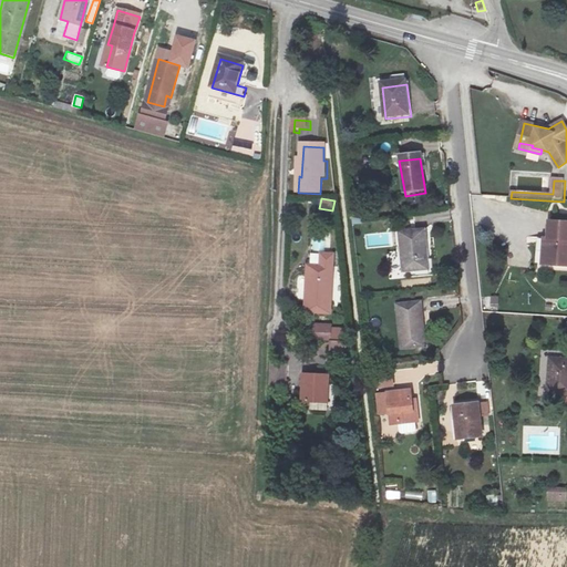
[(566,224),(549,223),(548,240),(550,240),(549,266),(566,266),(566,224)]
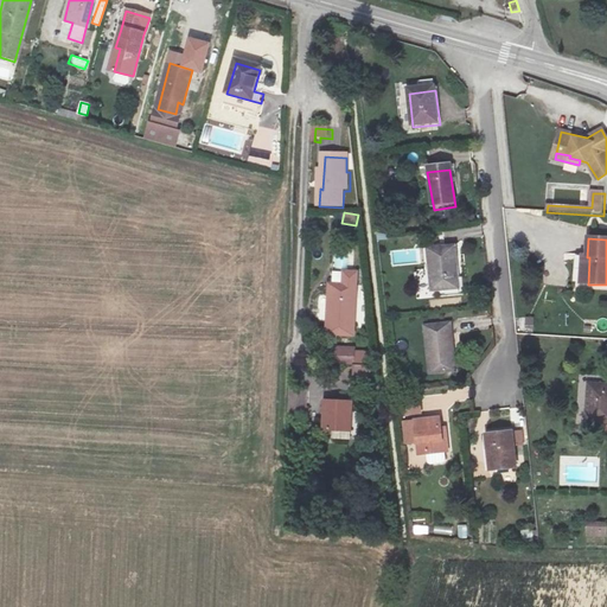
[(411,266),(411,251),(393,251),(391,266),(411,266)]
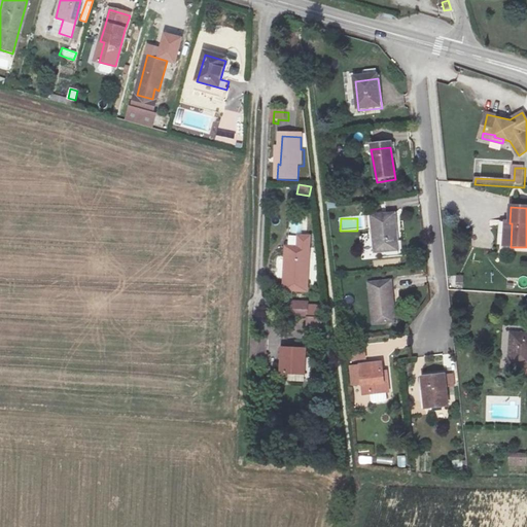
[(395,218),(375,220),(380,259),(391,258),(389,248),(398,247),(395,218)]
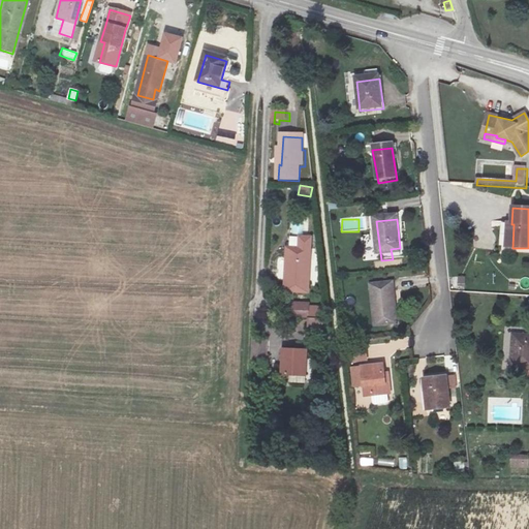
[(304,222),(292,223),(293,232),(305,231),(304,222)]
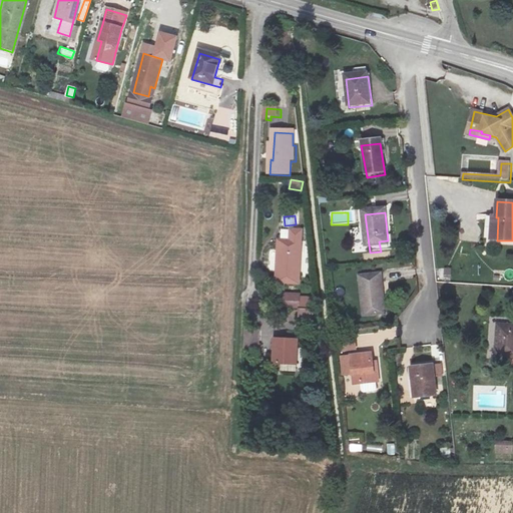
[(305,244),(284,244),(282,286),(303,287),(305,244)]
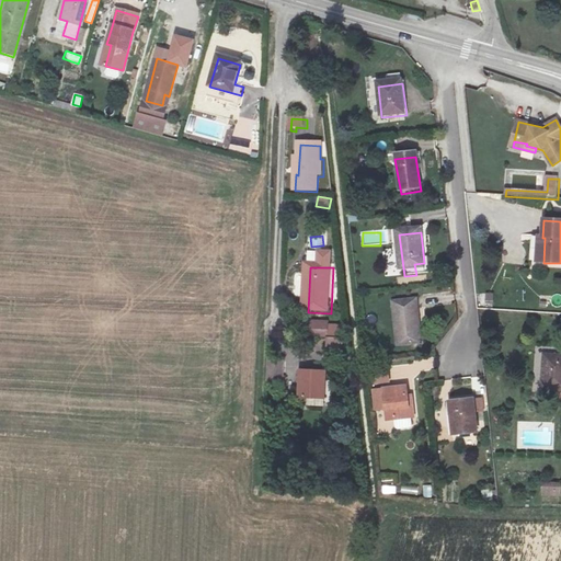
[(418,302),(396,306),(401,347),(423,345),(418,302)]
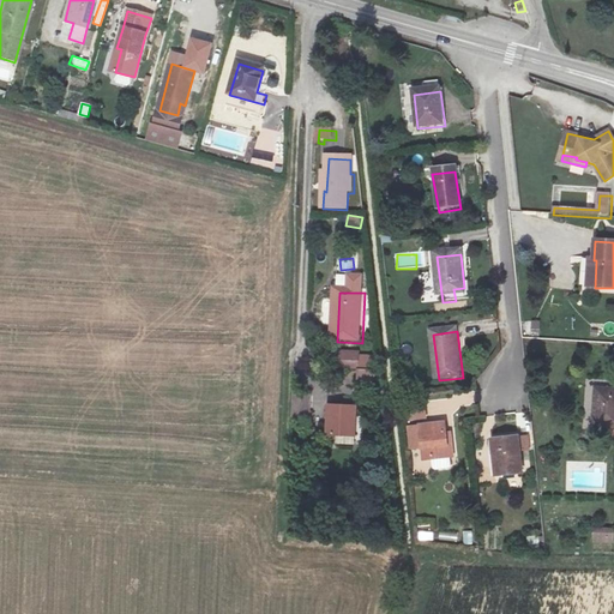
[(380,360),(362,359),(361,374),(379,375),(380,360)]
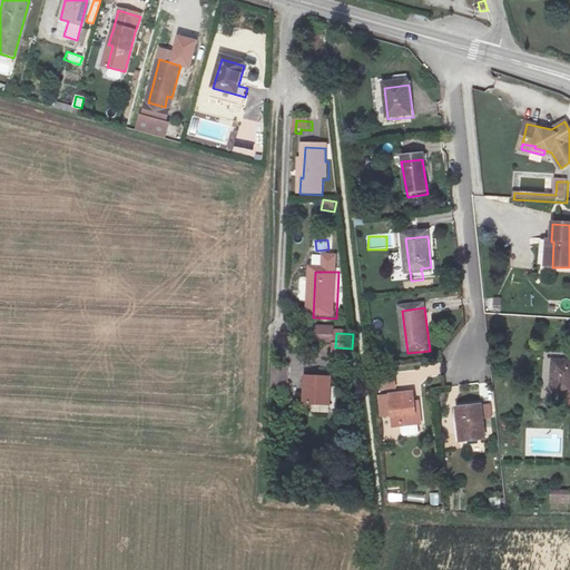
[(352,349),(335,347),(335,362),(351,363),(352,349)]
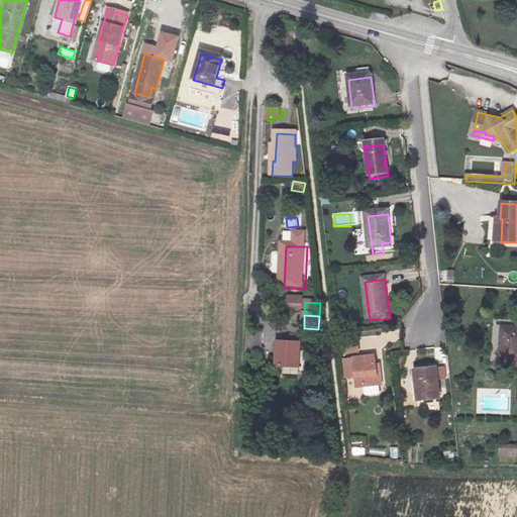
[(516,332),(505,332),(505,363),(516,362),(516,332)]
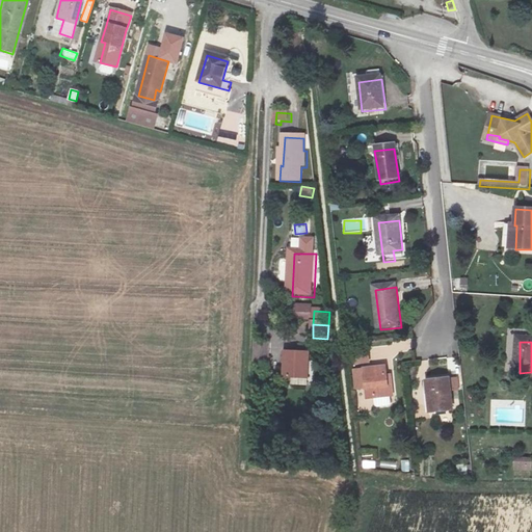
[(370,364),(370,353),(360,353),(360,364),(370,364)]
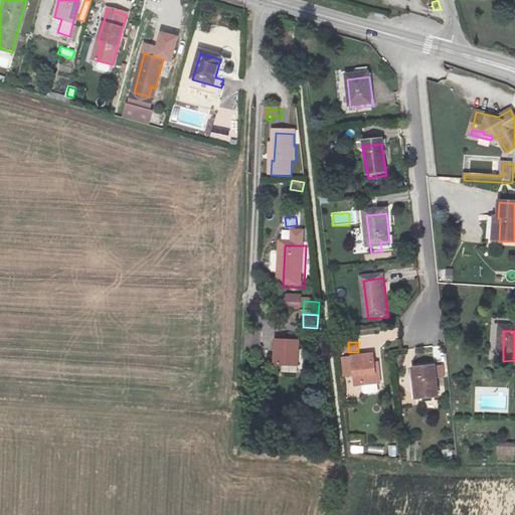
[(303,347),(282,346),(281,369),(302,369),(303,347)]
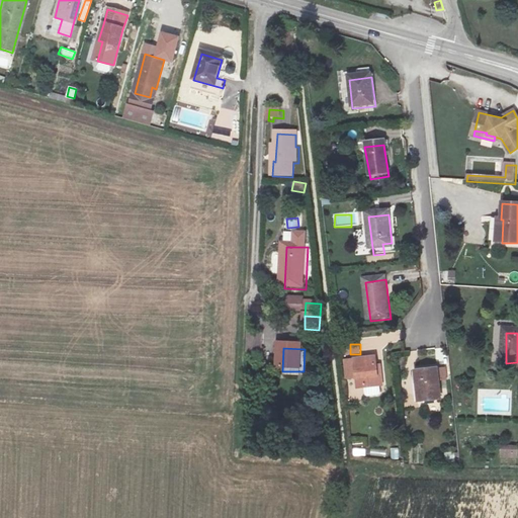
[(367,359),(355,361),(357,384),(379,383),(378,372),(375,372),(374,362),(368,362),(367,359)]
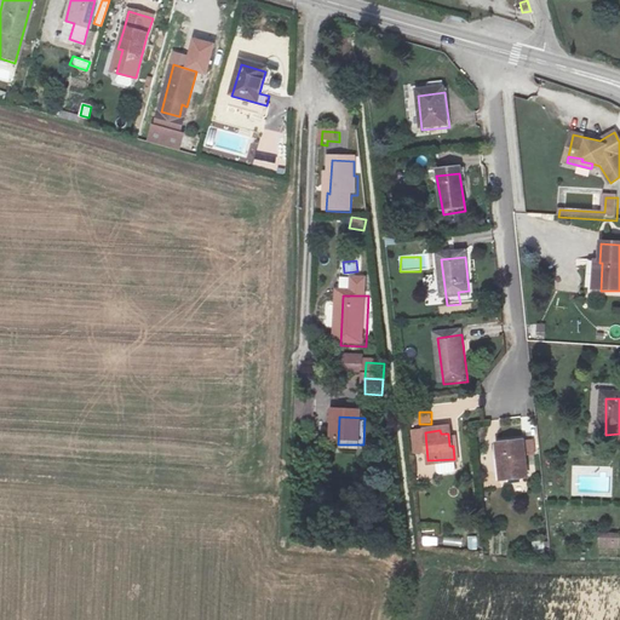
[(521,438),(497,441),(500,477),(524,474),(521,438)]
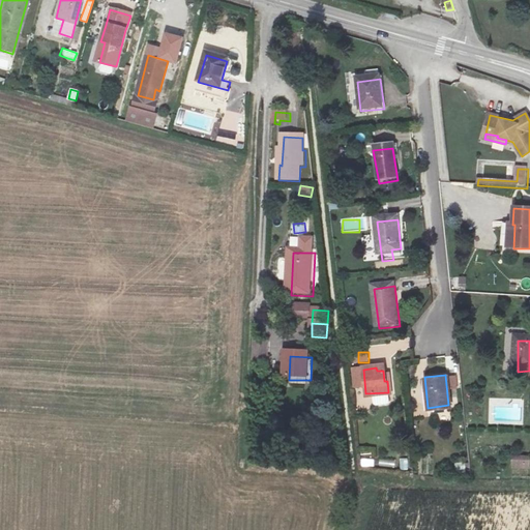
[(529,454),(511,454),(511,468),(529,468),(529,454)]
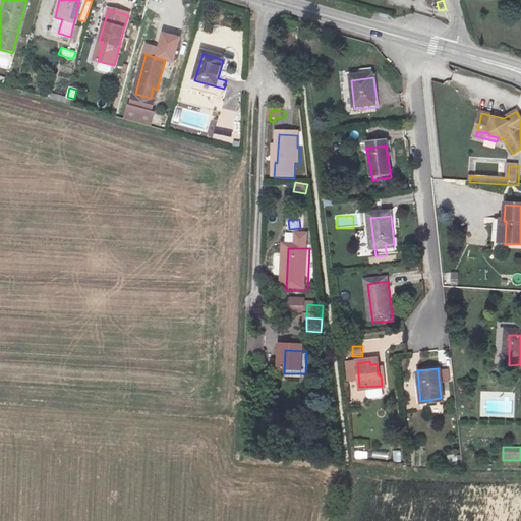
[(388,459),(389,452),(373,450),(372,457),(388,459)]
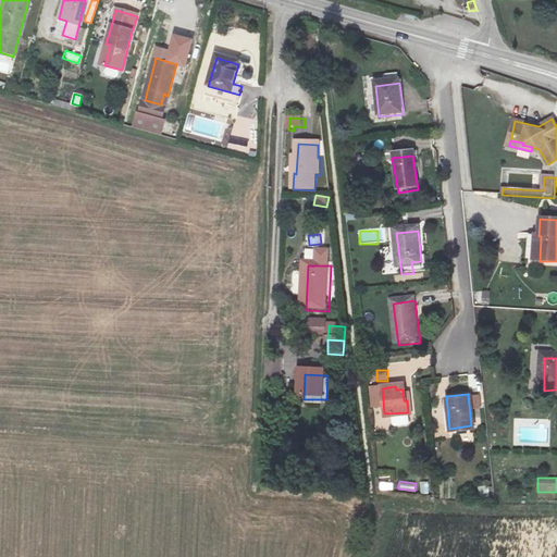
[(420,482),(421,494),(429,493),(428,481),(420,482)]
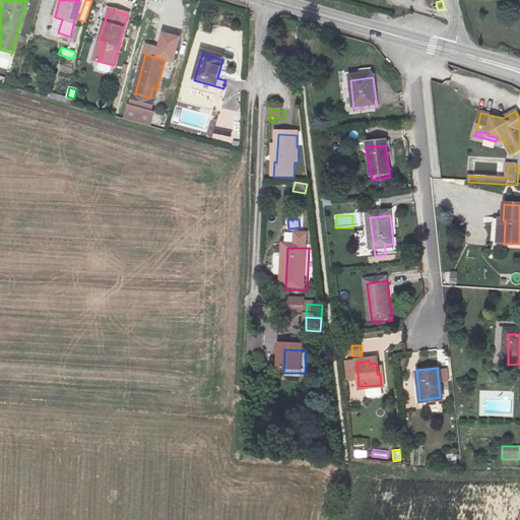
[(355,450),(354,457),(367,458),(368,451),(355,450)]
